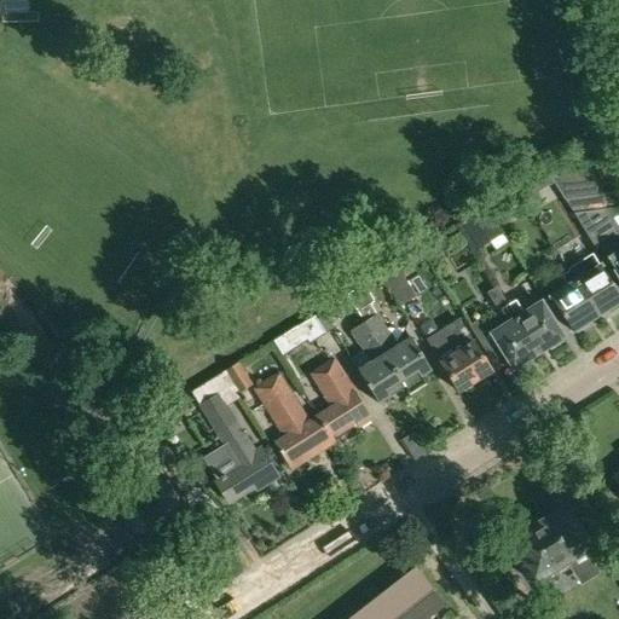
[(545,174),(554,187),(593,183),(590,168),(545,174)]
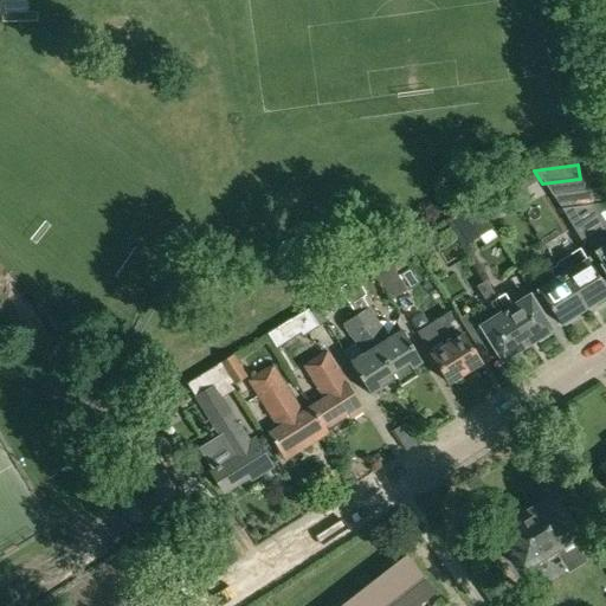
[(586,178),(580,179),(542,184),(550,197),(588,192),(586,178)]
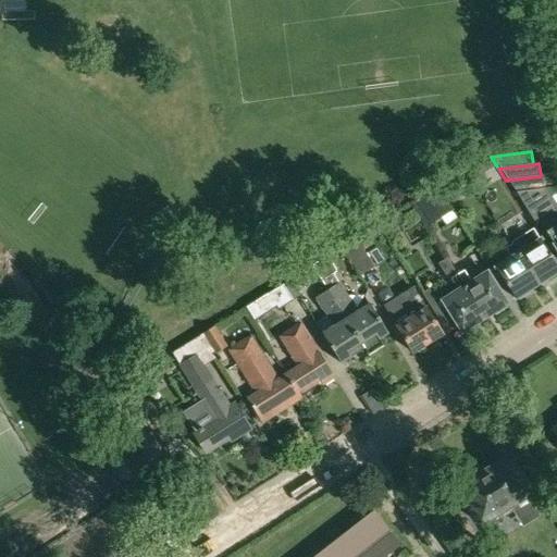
[(506,181),(514,194),(542,189),(541,176),(506,181)]
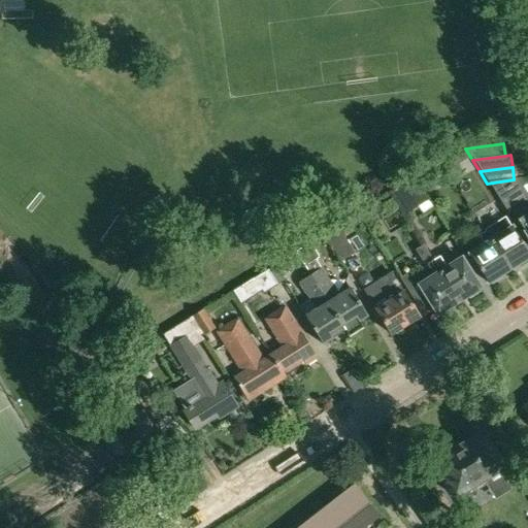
[(427,200),(415,179),(393,193),(404,213),(427,200)]
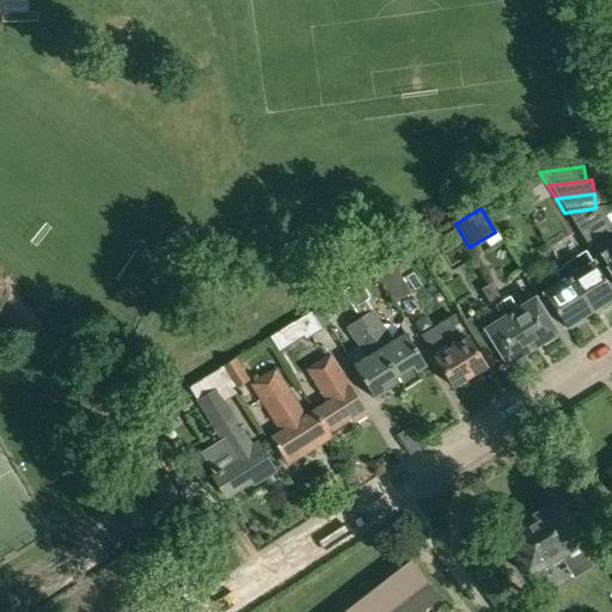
[(595,208),(564,213),(587,246),(588,246),(591,244),(611,277),(611,279),(611,251),(604,238),(611,233),(595,208)]
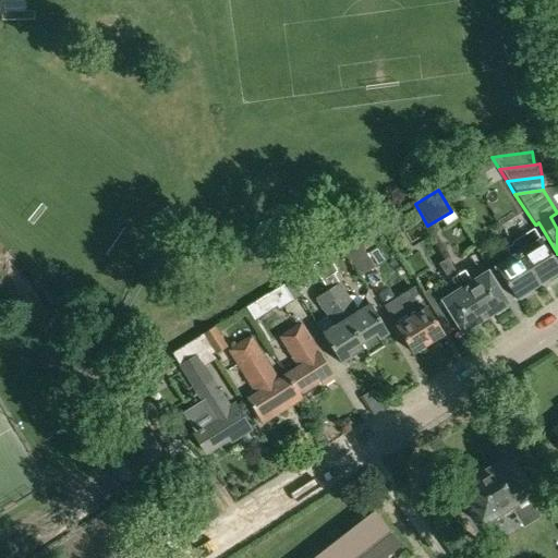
[(533,228),(510,242),(510,243),(537,286),(547,279),(548,282),(557,276),(557,273),(557,271),(557,266),(552,256),(533,228)]
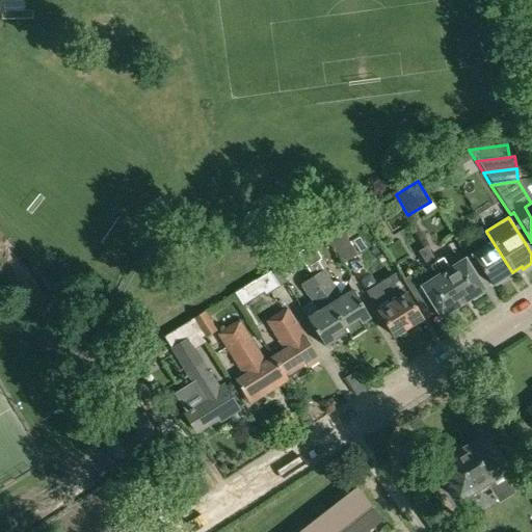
[(356,255),(339,228),(325,236),(342,263),(356,255)]
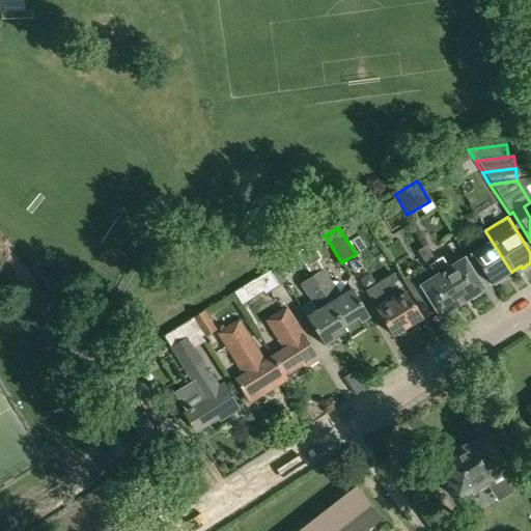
[(511,272),(485,231),(480,235),(486,246),(472,255),(491,285),(493,283),(495,286),(504,280),(502,277),(511,272)]
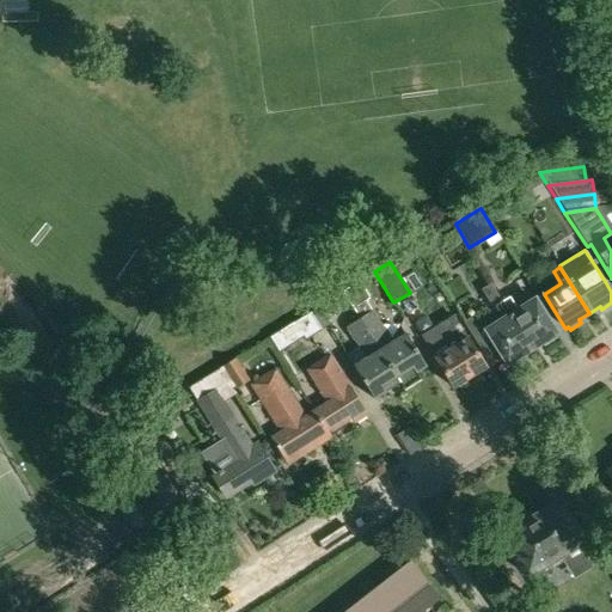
[(356,282),(342,291),(357,316),(375,346),(396,378),(404,391),(420,380),(415,373),(424,367),(404,335),(392,343),(389,337),(369,307),(367,303),(368,300),(372,299),(366,289),(362,291),(356,282)]
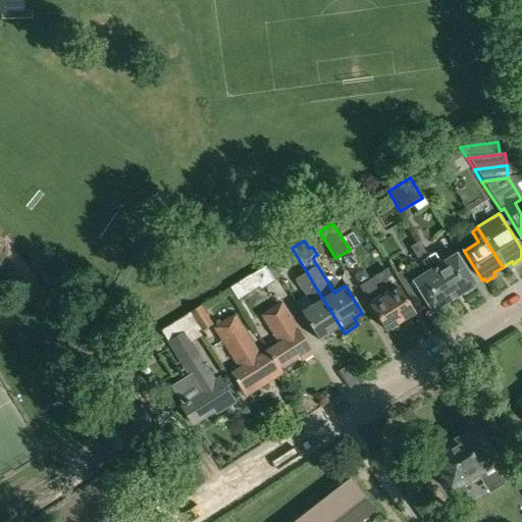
[(444,305),(452,299),(427,259),(417,243),(411,246),(428,273),(413,282),(432,312),(434,310),(435,313),(445,308),(444,305)]
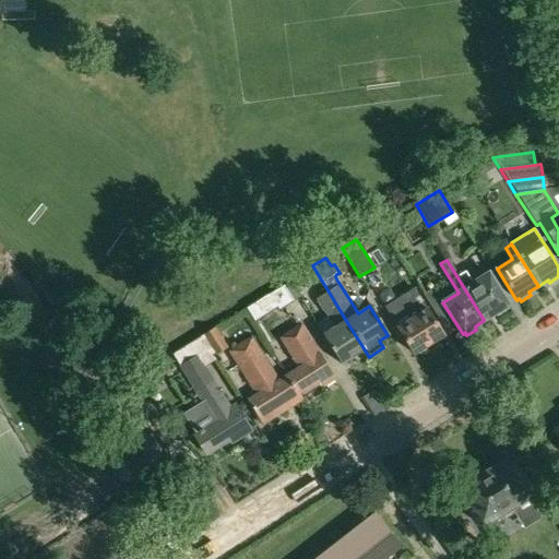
[(301,272),(282,284),(293,302),(302,296),(298,288),(308,282),(301,272)]
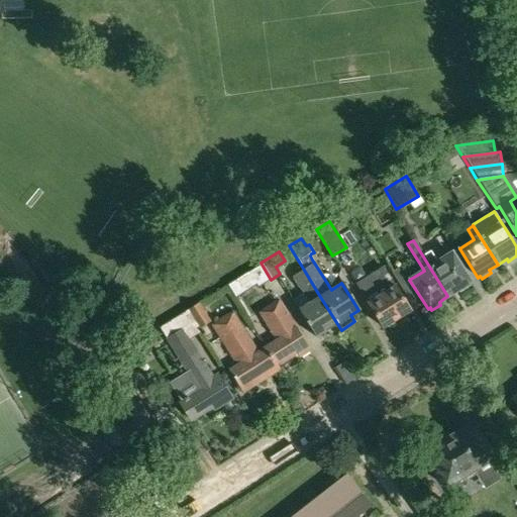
[(430,252),(423,256),(447,296),(456,291),(458,293),(469,287),(467,284),(470,282),(451,253),(436,263),(430,252)]
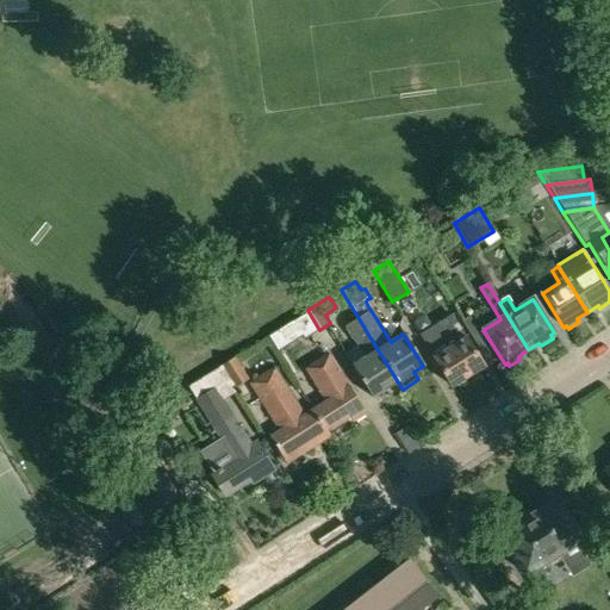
[(304,340),(319,330),(307,310),(268,335),(278,352),(302,336),(304,340)]
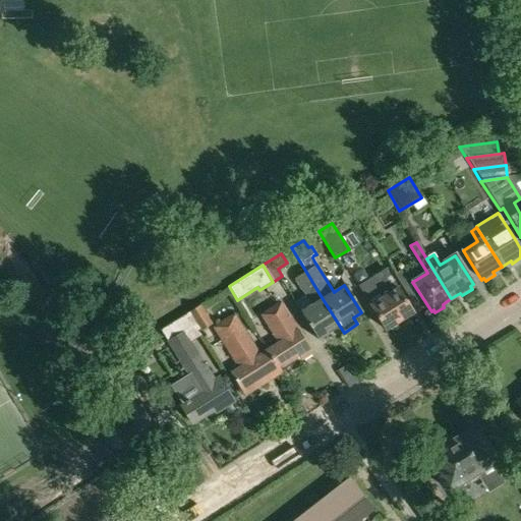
[(304,269),(292,276),(304,295),(308,301),(311,305),(300,312),(317,341),(328,335),(325,330),(337,322),(320,294),(304,269)]
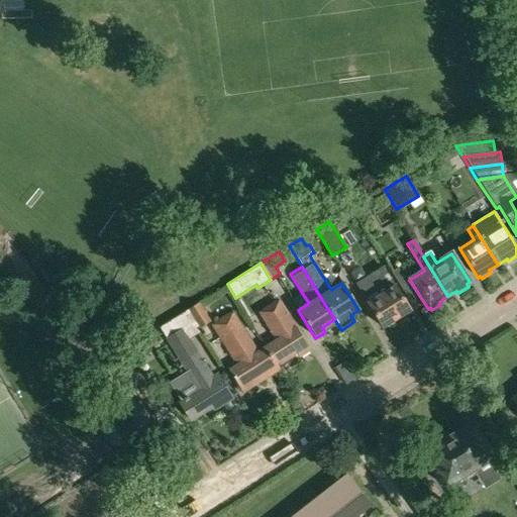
[(374,276),(355,287),(367,304),(382,327),(409,310),(395,288),(396,288),(384,269),(374,276)]
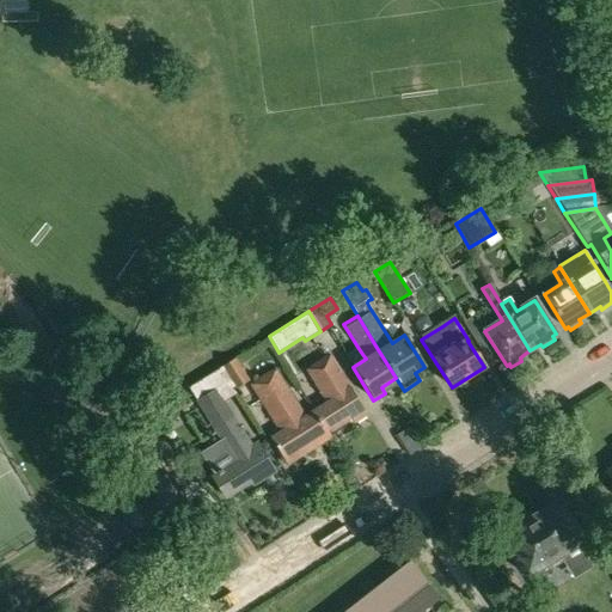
[(326,403),(313,411),(328,434),(350,420),(353,426),(367,416),(330,356),(307,371),(326,403)]
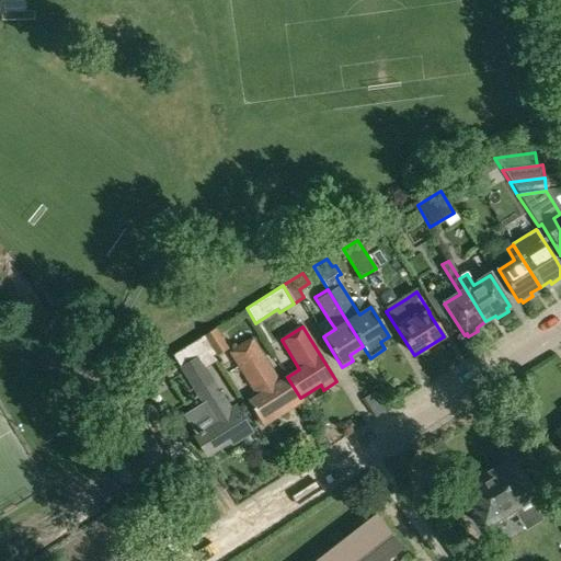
[(229,347),(216,328),(203,336),(216,356),(229,347)]
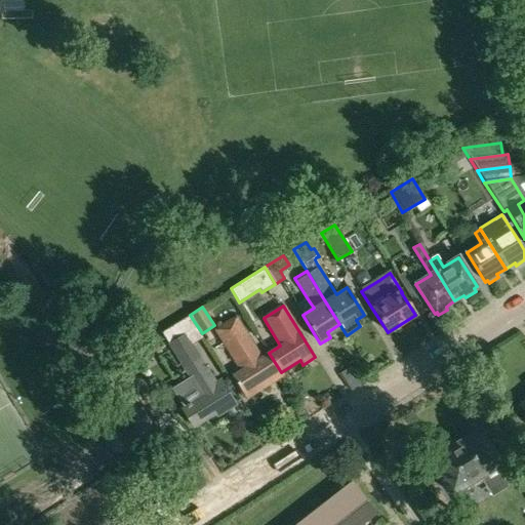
[(283,376),(281,372),(269,353),(260,358),(236,318),(215,331),(241,372),(232,377),(243,396),(271,378),(273,381),(283,376)]
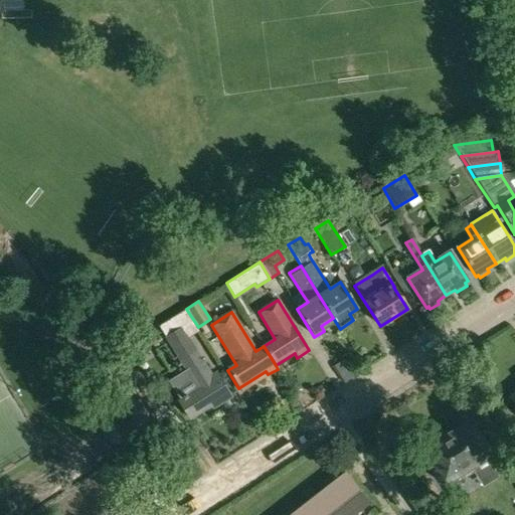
[(195,352),(183,331),(167,341),(180,362),(198,390),(179,402),(189,418),(209,406),(211,410),(231,398),(215,373),(211,376),(195,352)]
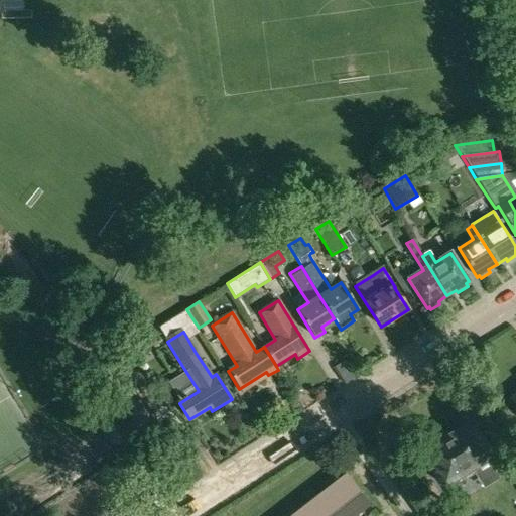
[(423,454),(443,486),(462,474),(465,479),(474,473),(471,468),(485,460),(492,471),(505,462),(497,449),(490,455),(470,424),(468,426),(467,424),(453,432),(454,434),(438,443),(437,442),(425,450),(426,452),(423,454)]
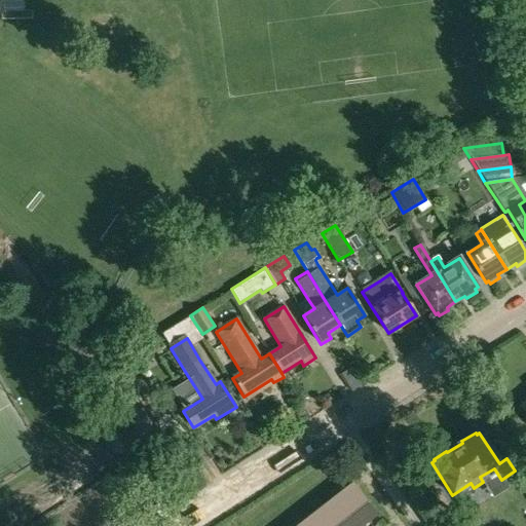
[(376,525),(377,525),(376,525),(372,525),(369,521),(376,515),(351,483),(342,491),(329,501),(320,509),(306,519),(297,525),(296,525),(376,525)]
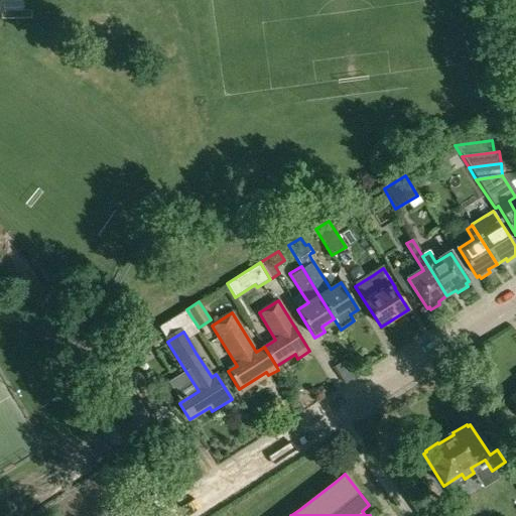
All buildings are outlined.
